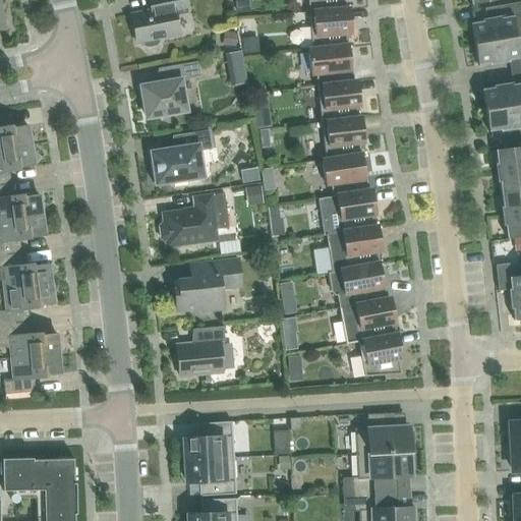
[(175,16),(187,13),(184,0),(149,0),(151,11),(131,15),(136,44),(142,42),(143,47),(148,48),(156,46),(159,44),(158,39),(179,35),(175,16)]
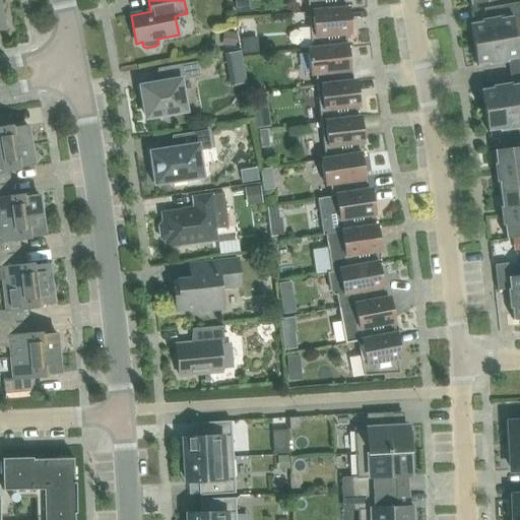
[(344,10),(343,0),(307,0),(308,12),(344,10)]
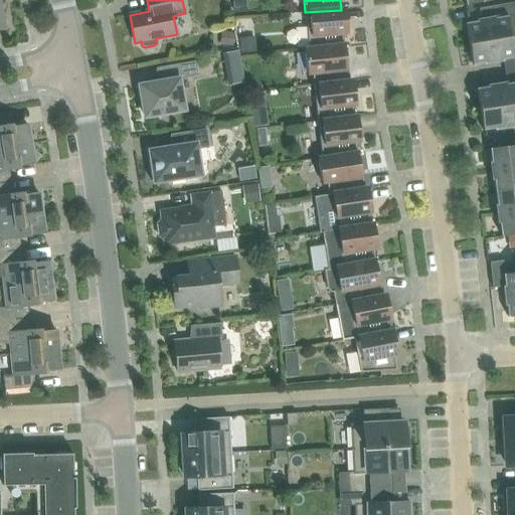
[(469,44),(511,37),(514,36),(514,3),(494,7),(496,19),(465,23),(469,44)]
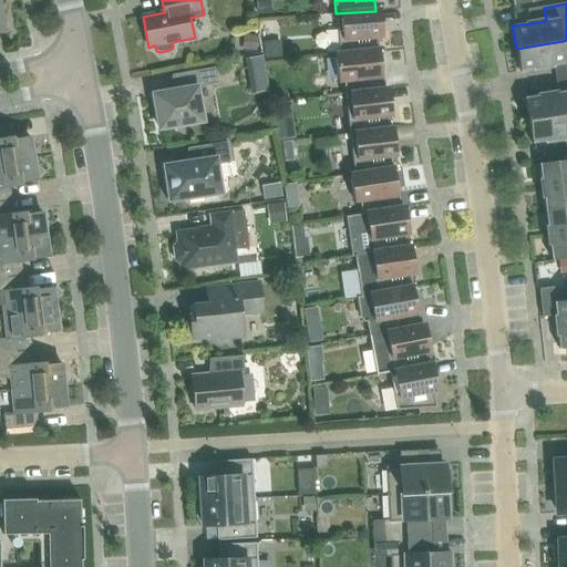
[(379,51),(375,11),(336,13),(339,54),(340,55),(379,51)]
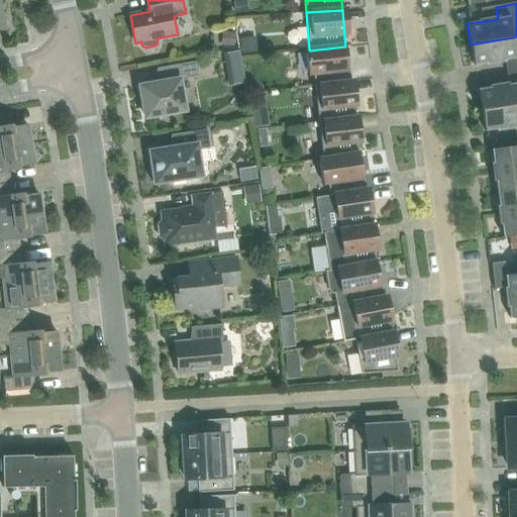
[(225,19),(224,32),(239,33),(240,20),(225,19)]
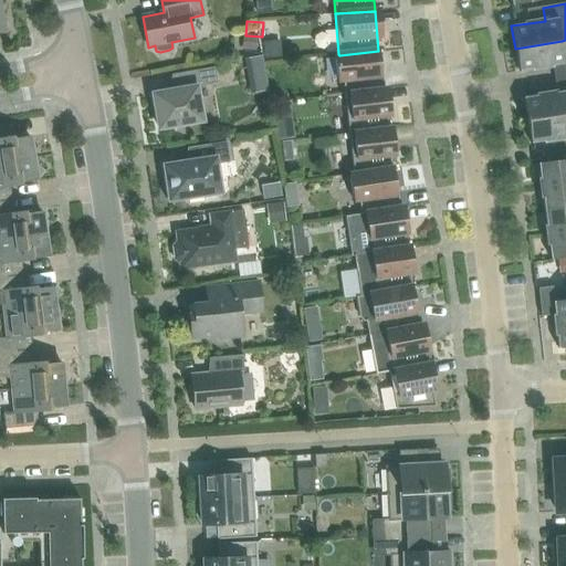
[(555,80),(565,77),(565,53),(564,54),(562,41),(515,49),(519,72),(553,66),(555,80)]
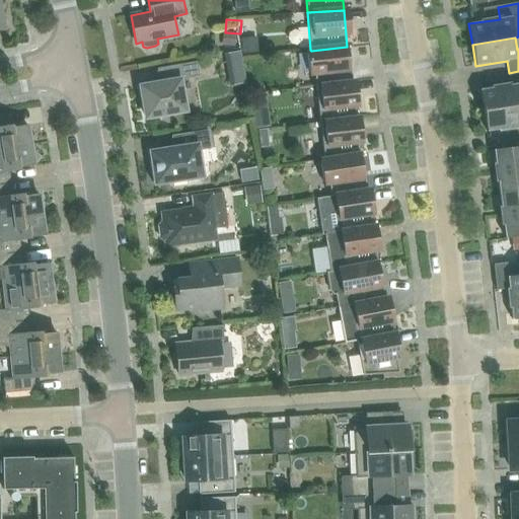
[(348,59),(347,47),(311,51),(310,50),(306,50),(309,74),(314,74),(316,86),(352,82),(349,59),(348,59)]
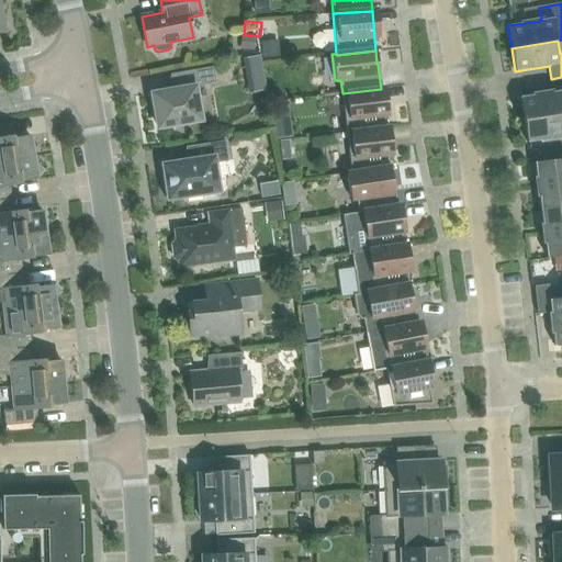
[(201,121),(195,87),(215,82),(213,67),(172,74),(175,89),(152,93),(157,128),(201,121)]
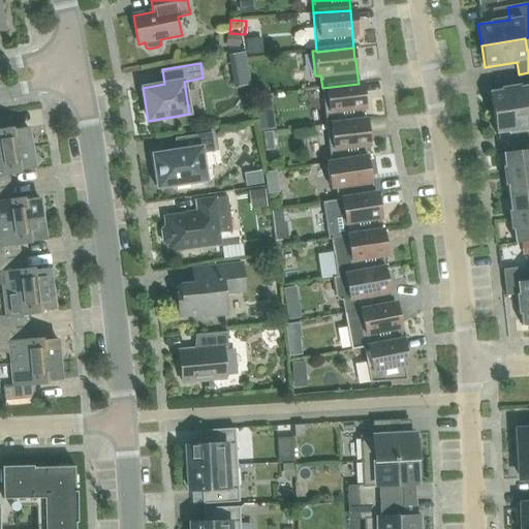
[(528,106),(528,72),(519,74),(521,86),(489,92),(493,113),(528,106)]
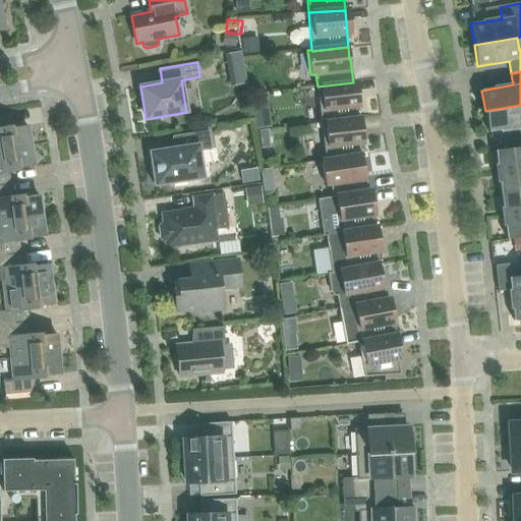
[(357,119),(353,82),(317,87),(322,123),(357,119)]
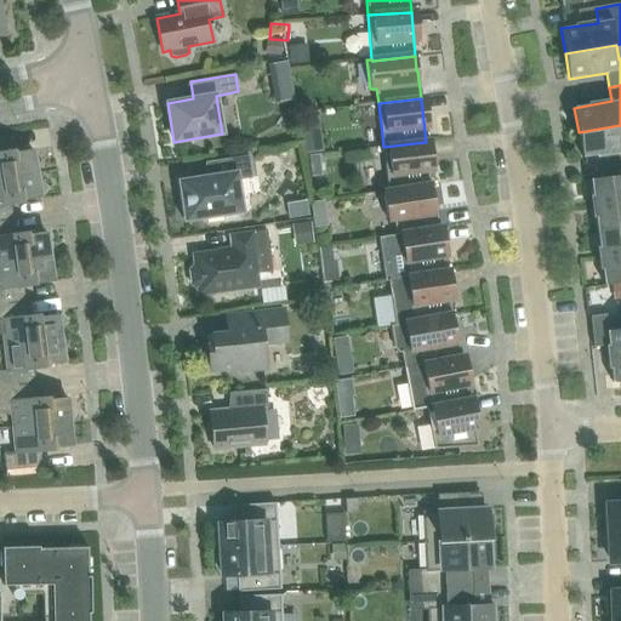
[(620,125),(579,132),(582,158),(619,153),(620,167),(620,166),(620,125)]
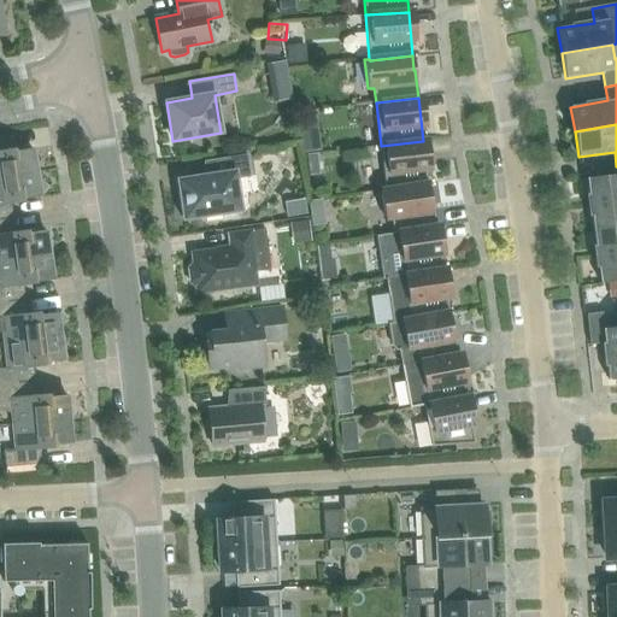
[(429,184),(423,141),(381,146),(386,189),(386,191),(429,184)]
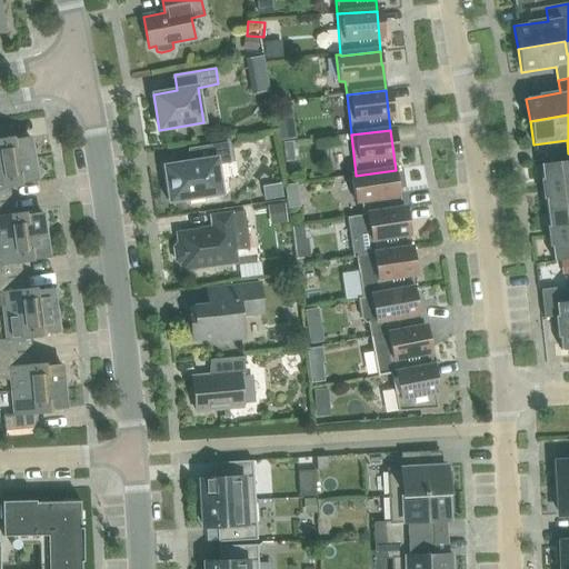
[(0,163),(33,159),(29,137),(13,140),(13,137),(0,139),(0,163)]
